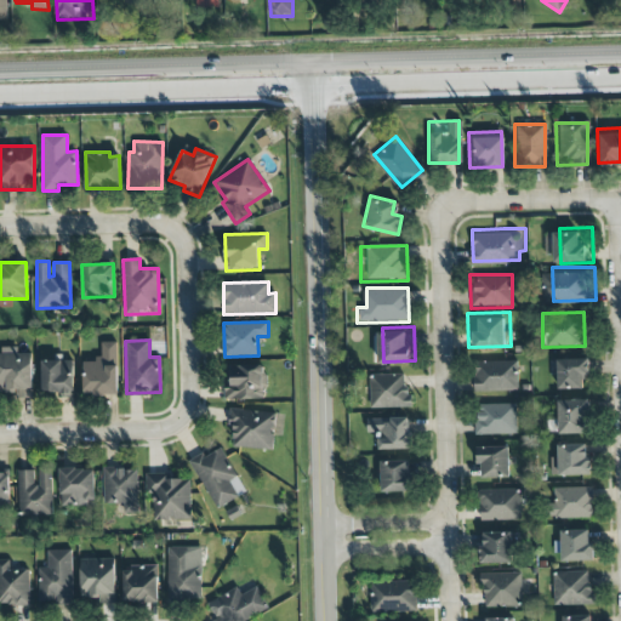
[(117,342),(101,342),(101,359),(84,359),(85,396),(118,394),(117,342)]
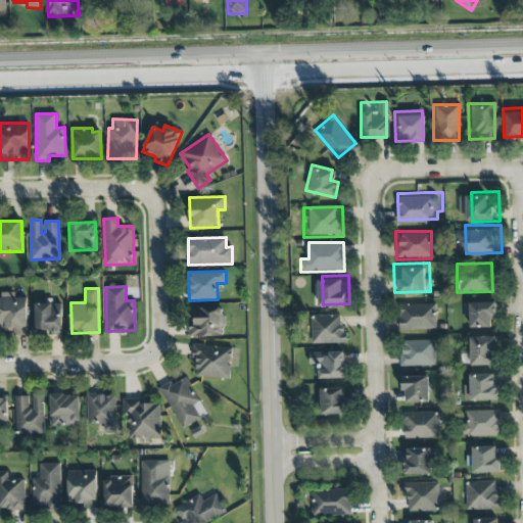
[(0,333),(28,333),(27,297),(14,297),(14,292),(0,292),(0,333)]
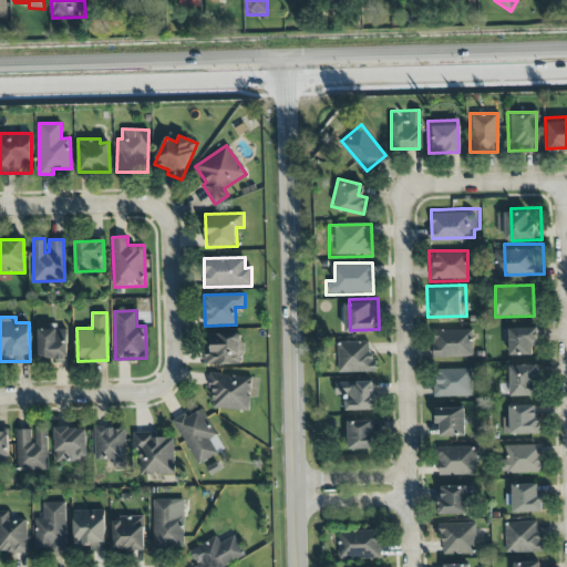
[(504,322),(505,354),(535,353),(534,321),(504,322)]
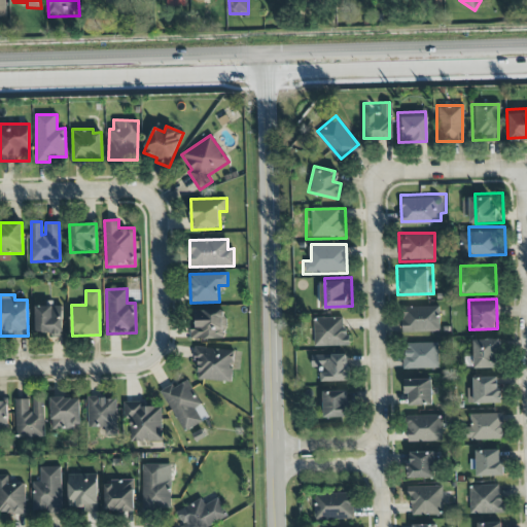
[(400,303),(401,331),(437,330),(436,303),(400,303)]
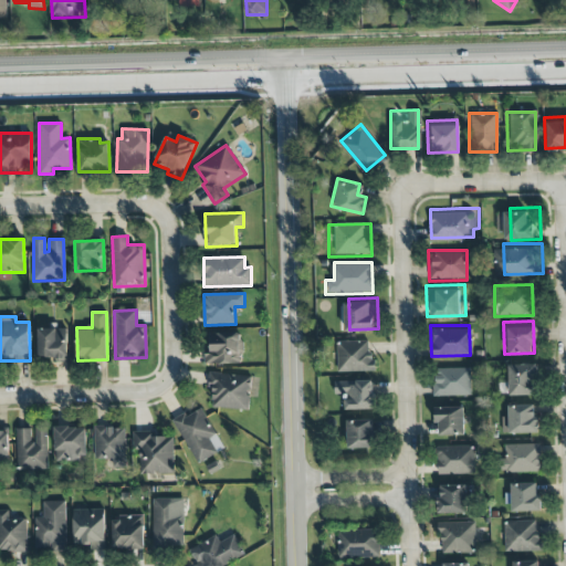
[(67,360),(66,328),(38,328),(38,357),(51,357),(51,360),(67,360)]
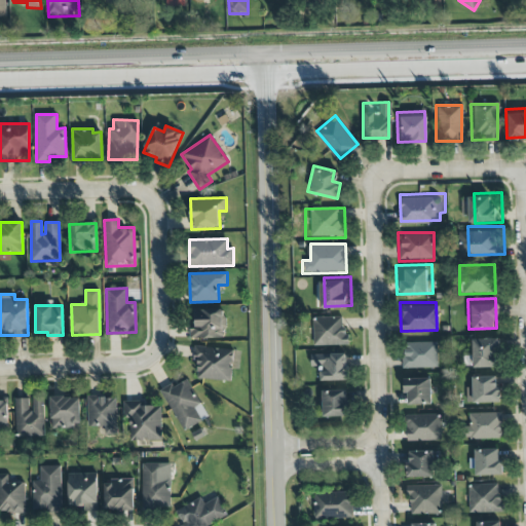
[(224,309),(194,309),(195,329),(189,329),(189,338),(224,337),(224,309)]
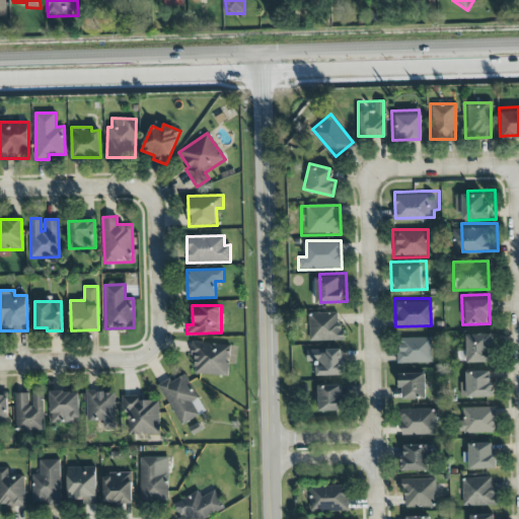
[(341,310),(342,342),(303,342),(303,311),(327,310),(341,310)]
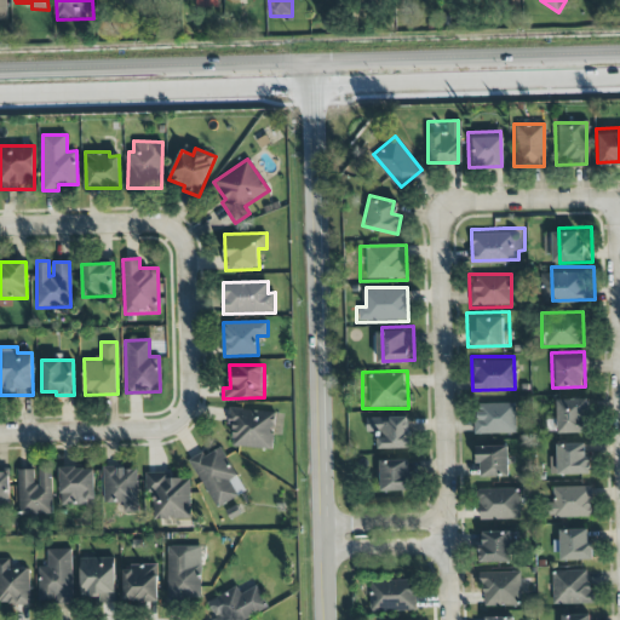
[(552,399),(554,434),(586,432),(585,397),(552,399)]
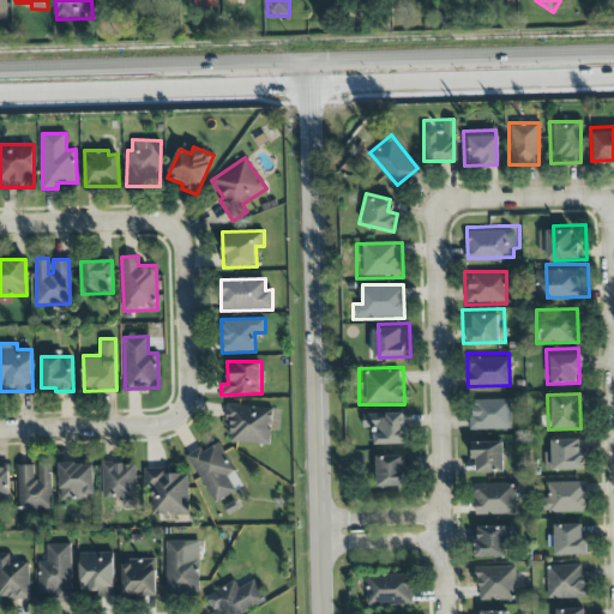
[(510,398),(468,398),(468,428),(510,428),(510,398)]
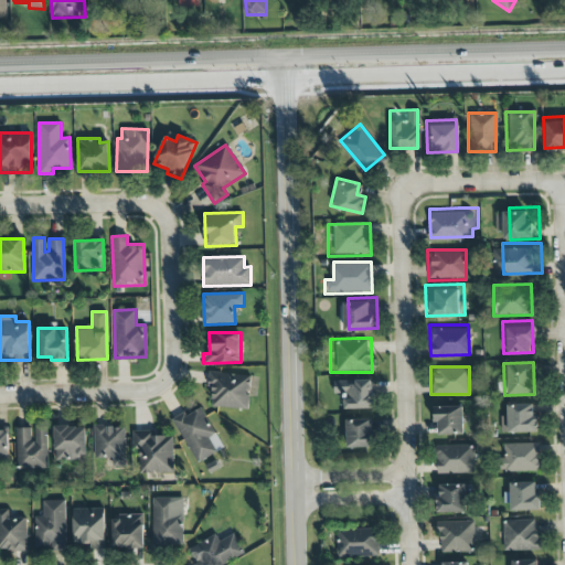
[(212,408),(249,408),(251,374),(209,373),(208,388),(213,388),(212,408)]
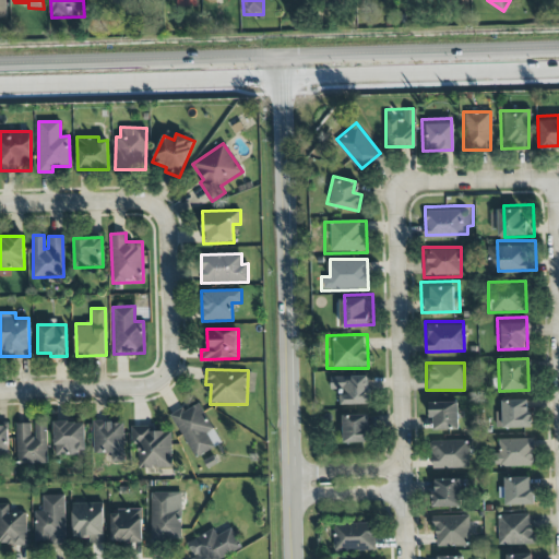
[(369,375),(369,403),(339,404),(339,390),(324,390),(324,375),(369,375)]
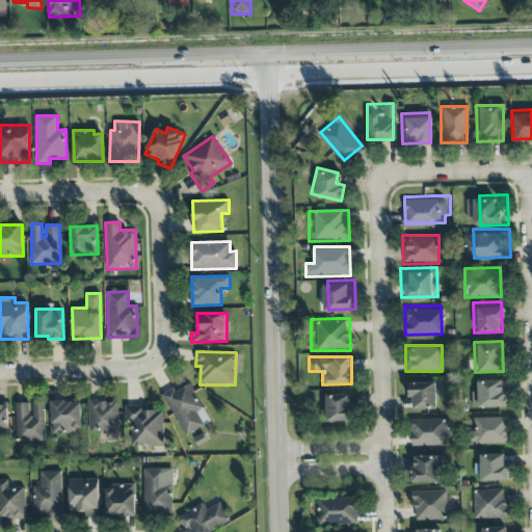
[(469,406),(469,389),(475,389),(475,375),(506,375),(506,406),(469,406)]
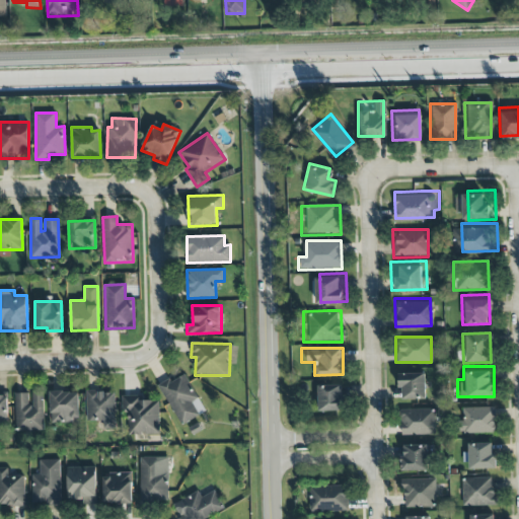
[(395,368),(396,397),(424,396),(423,367),(395,368)]
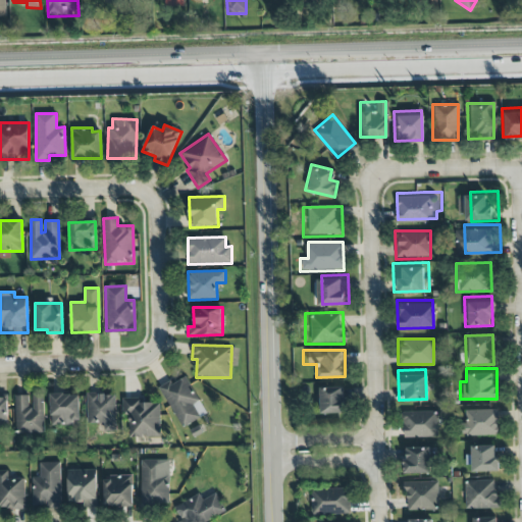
[(160,388),(181,428),(207,414),(186,375),(160,388)]
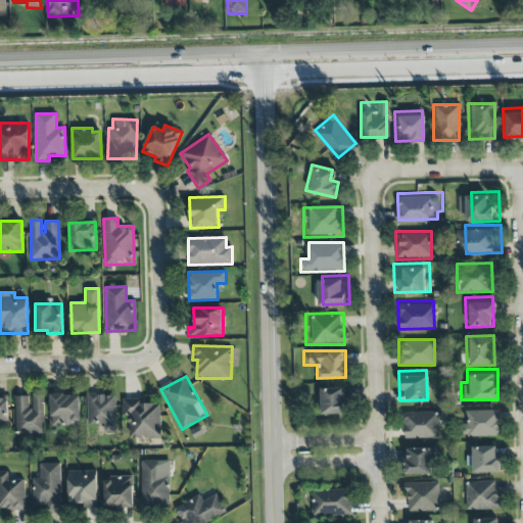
[(318,384),(319,413),(346,413),(345,383),(318,384)]
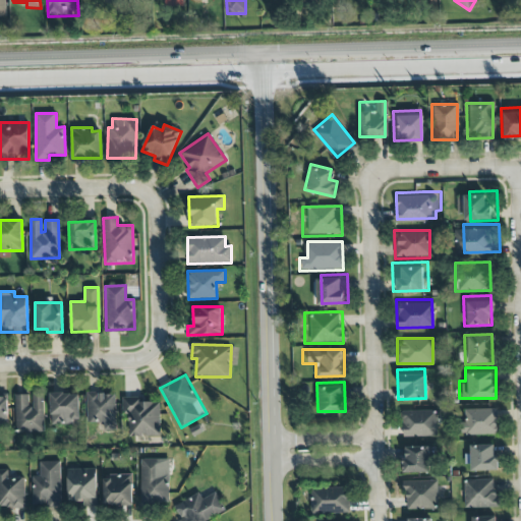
[(16,395),(16,432),(44,431),(43,393),(31,394),(31,395),(16,395)]
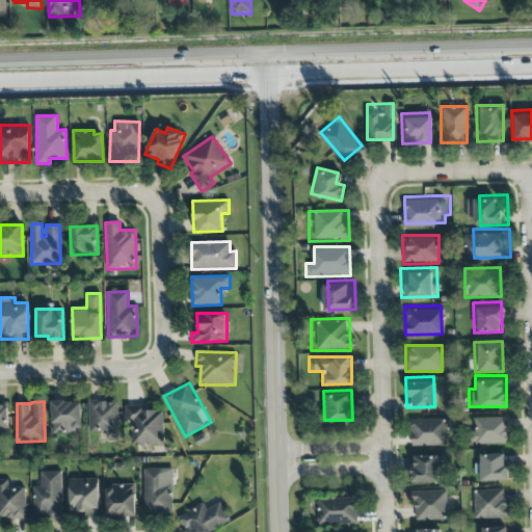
[(52,433),(82,432),(81,401),(51,402),(52,433)]
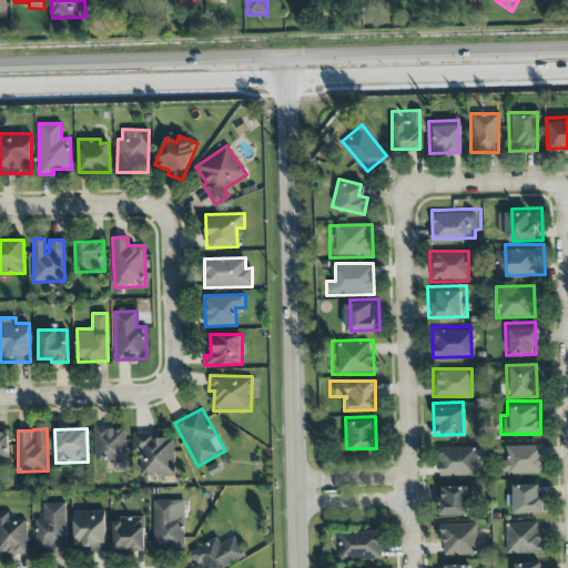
[(127,470),(127,428),(94,428),(95,460),(113,460),(113,470),(127,470)]
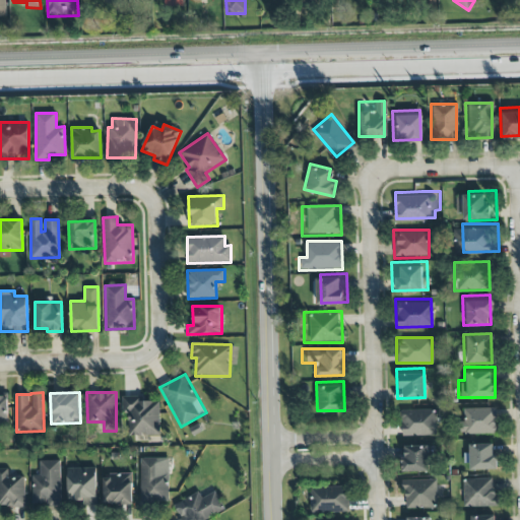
[(160,435),(159,401),(143,402),(143,396),(122,397),(122,418),(127,418),(127,436),(160,435)]
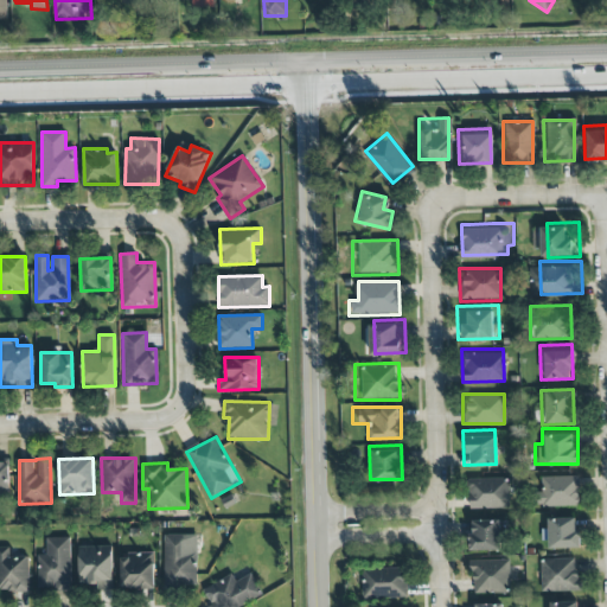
[(0,496),(10,496),(8,465),(0,464),(0,496)]
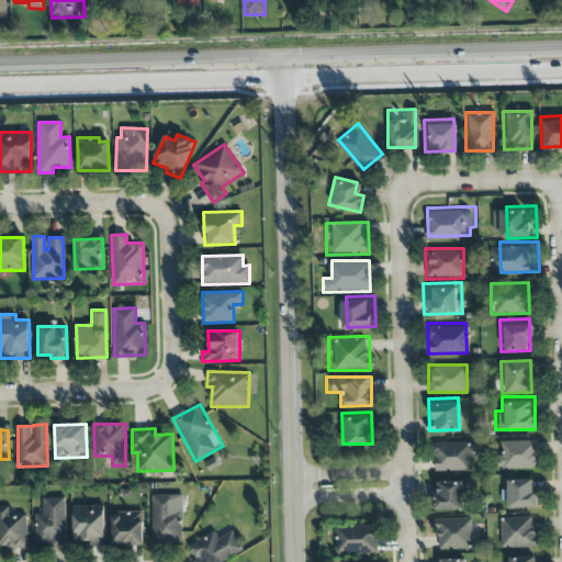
[(495,440),(496,471),(534,470),(534,439),(495,440)]
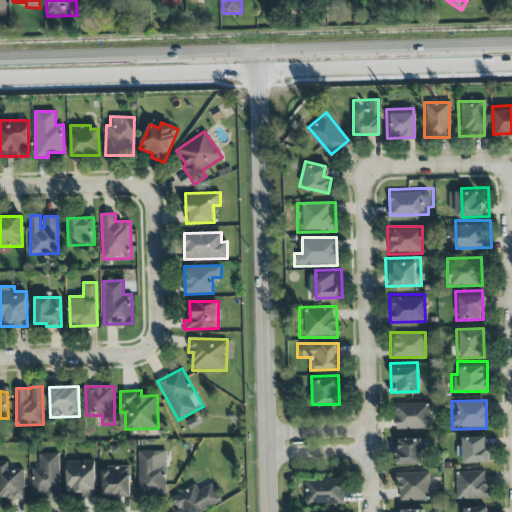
[(392,401),(393,429),(427,428),(426,401),(392,401)]
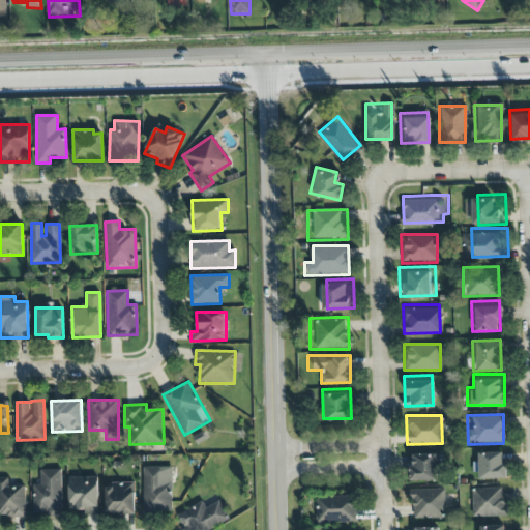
[(503,449),(479,450),(479,476),(503,475),(503,449)]
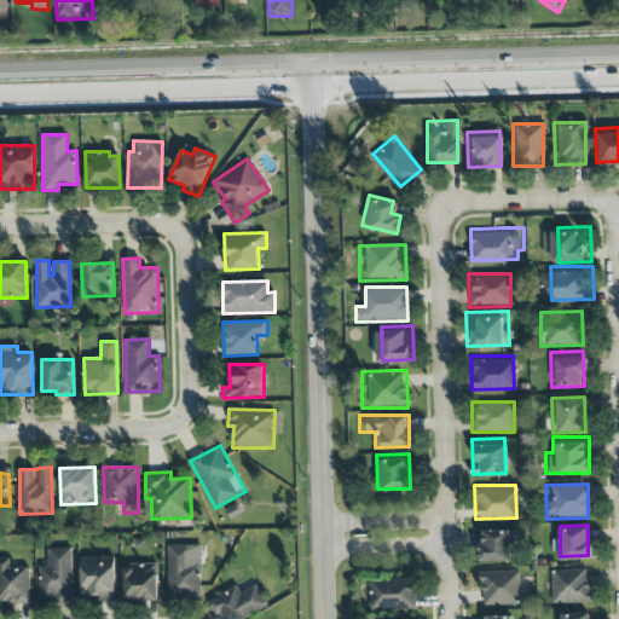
[(475,528),(476,563),(509,562),(508,527),(475,528)]
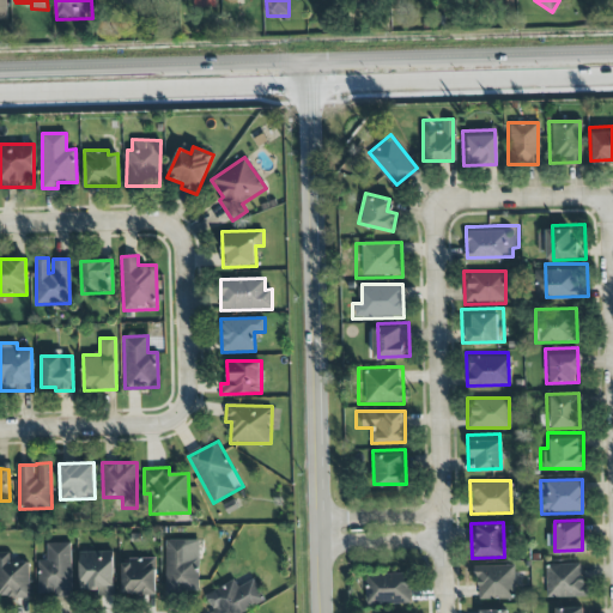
[(199,540),(167,540),(165,593),(199,594),(199,540)]
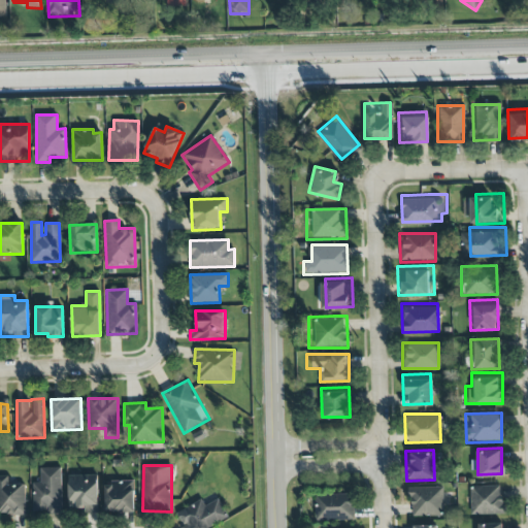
[(61,467),(40,468),(40,483),(32,484),(33,515),(63,514),(61,467)]
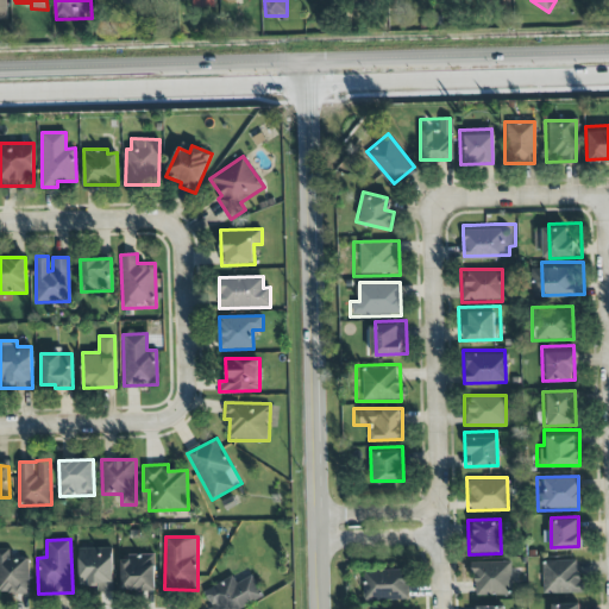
[(0,592),(29,594),(29,559),(10,559),(10,550),(0,548),(0,592)]
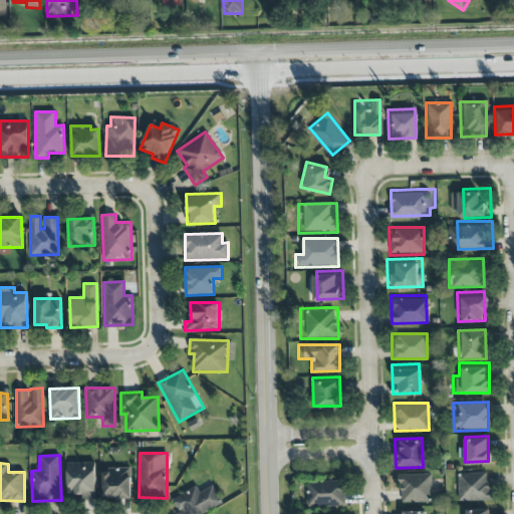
[(95,463),(66,463),(67,496),(82,495),(82,500),(96,499),(95,463)]
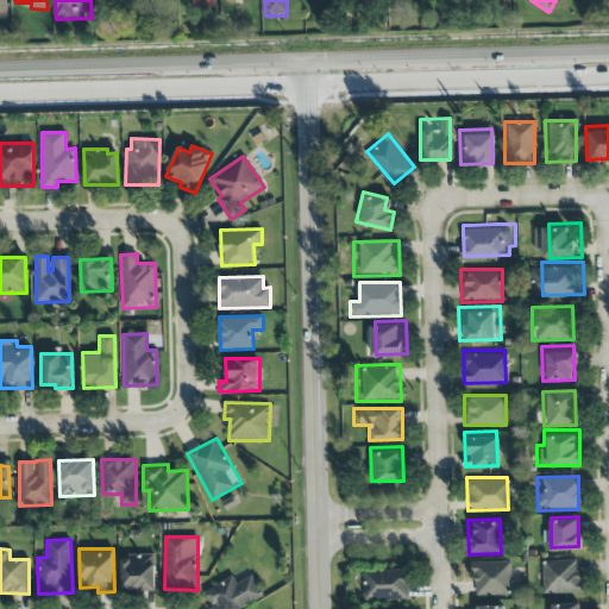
[(121,590),(155,591),(156,556),(121,556),(121,590)]
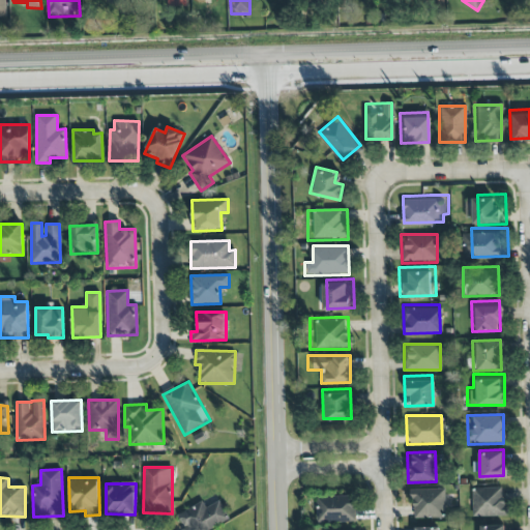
[(469,484),(471,520),(510,518),(509,506),(500,506),(499,483),(469,484)]
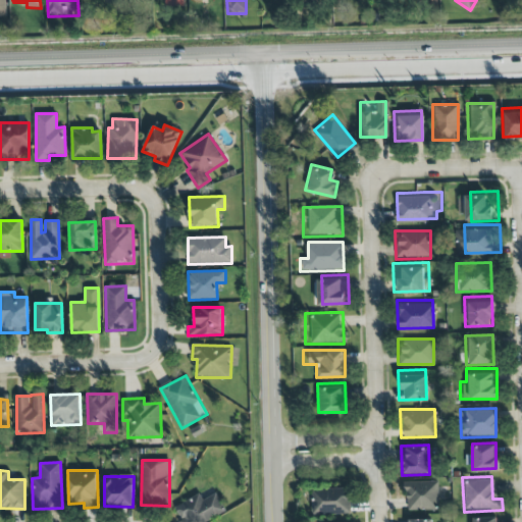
[(402,483),(403,512),(437,511),(437,482),(402,483)]
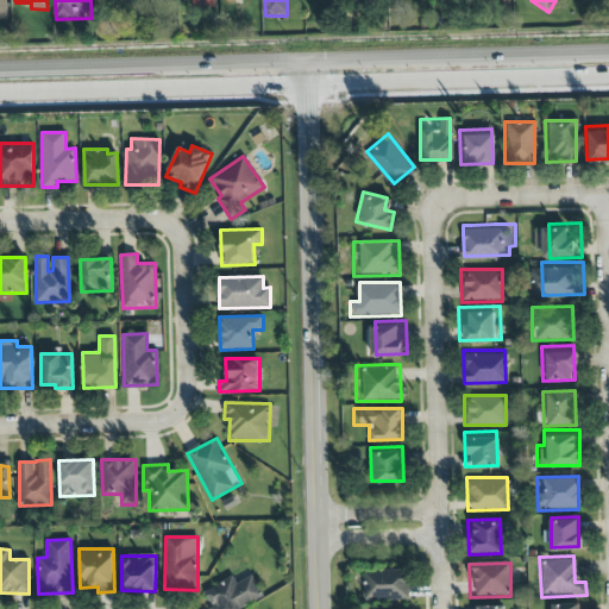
[(406,569),(407,601),(364,602),(363,570),(406,569)]
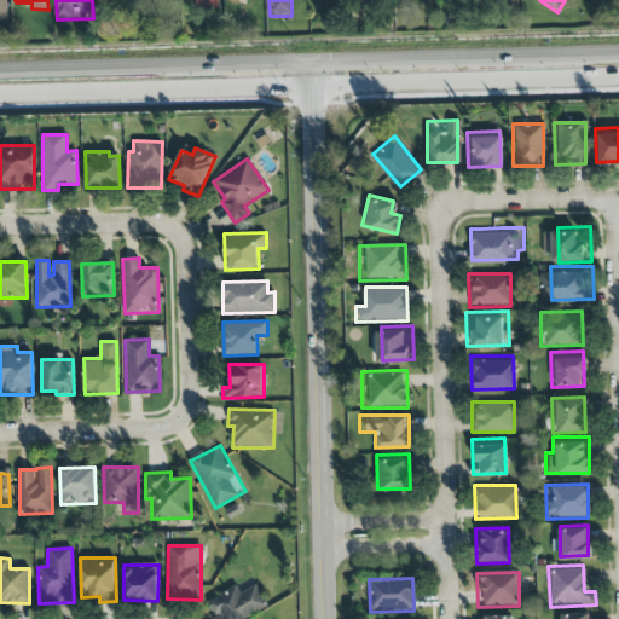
[(237,585),(207,601),(217,618),(213,618),(246,618),(268,607),(256,585),(241,593),(237,585)]
